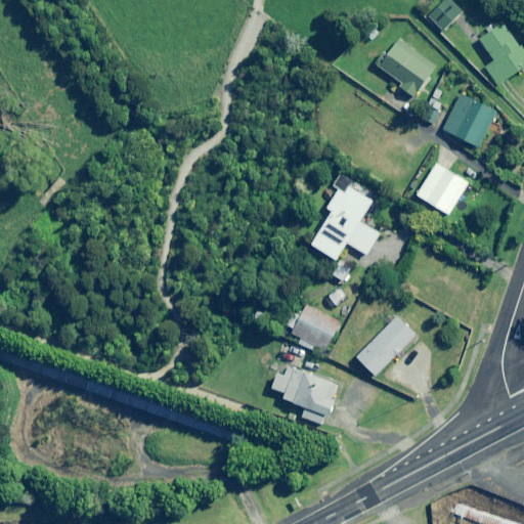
[(464,12),(451,0),(443,0),(439,5),(441,7),(430,18),(443,32),(464,12)]
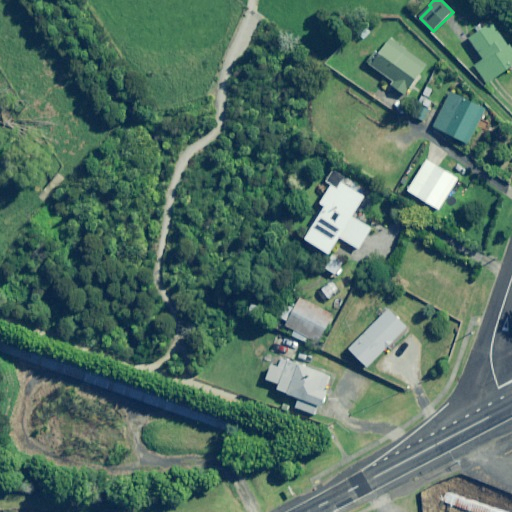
[(367,62),(370,64),(393,81),(391,85),(405,95),(427,65),(389,38),(379,52),(376,49),(367,62)]
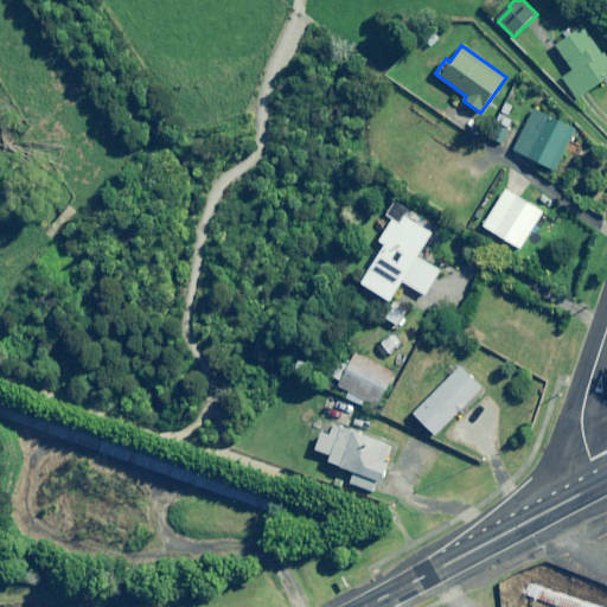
[(575,131),(532,109),(512,151),(555,171),(575,131)]
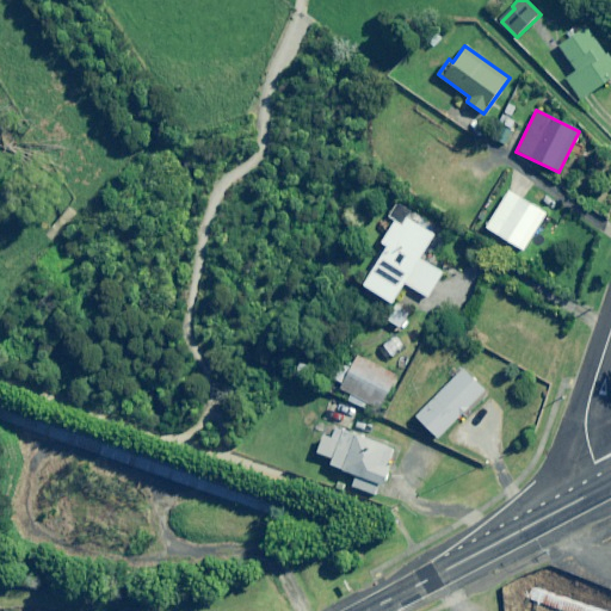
[(547,214),(510,191),(486,230),(523,253),(547,214)]
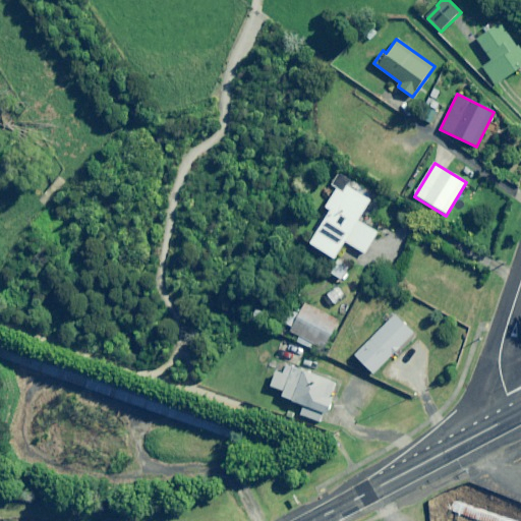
[(372,201),(347,186),(343,192),(337,189),(326,209),(330,211),(309,244),(337,259),(346,243),(365,254),(378,232),(360,222),(372,201)]
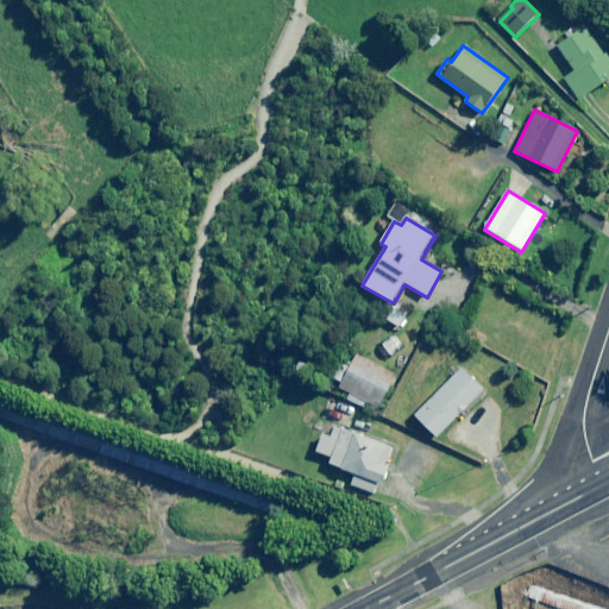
[(407,315),(393,308),(385,321),(399,330),(407,315)]
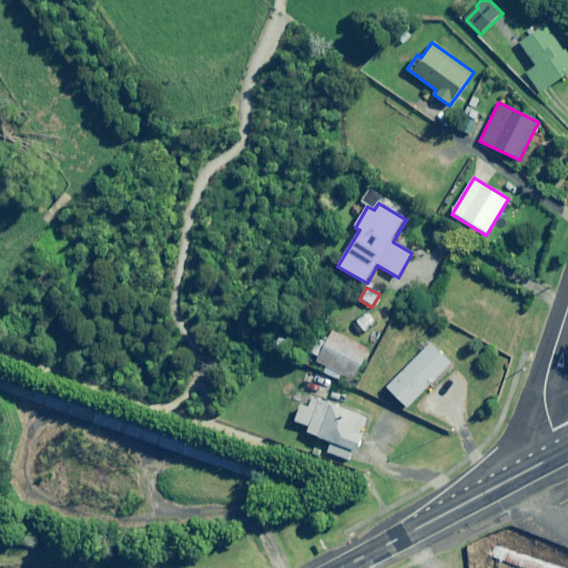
[(324,373),(340,382),(343,376),(355,382),(371,352),(334,332),(330,340),(317,333),(307,352),(320,358),(317,362),(326,367),(324,373)]
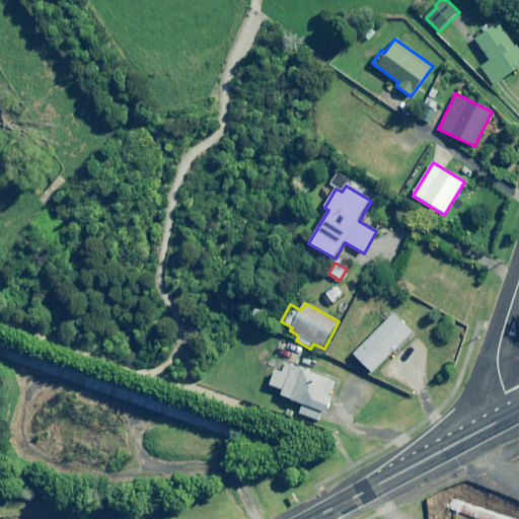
[(395,356),(399,353),(398,352),(416,335),(394,314),(354,355),(372,373),(392,353),(395,356)]
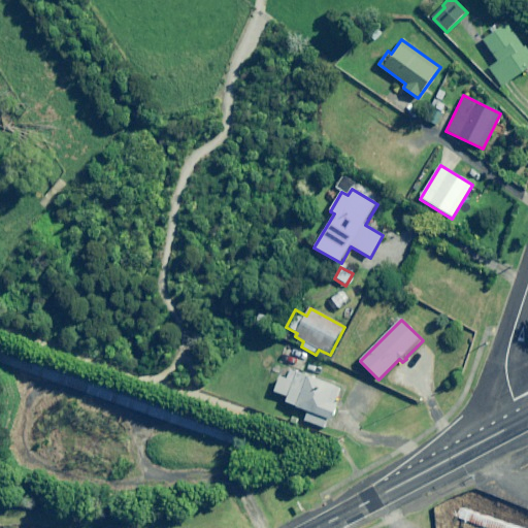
[(304,421),(326,429),(329,420),(334,422),(340,406),(333,404),(340,385),(292,368),(289,380),(281,376),(275,393),(288,397),(286,403),(307,410),(304,421)]
